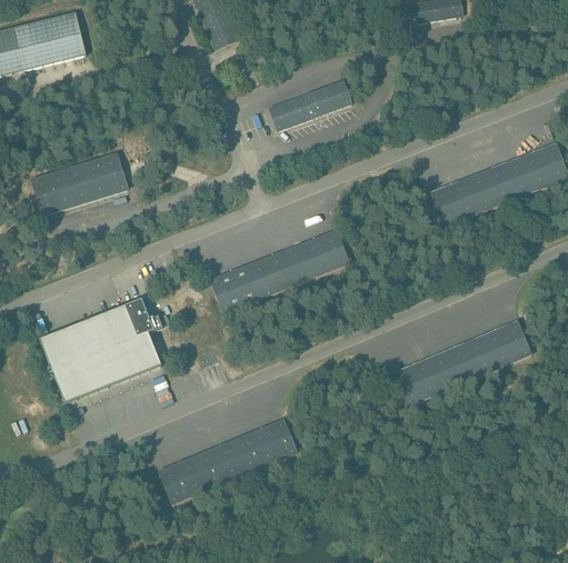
[(215,48),(239,38),(222,0),(195,0),(215,48)]
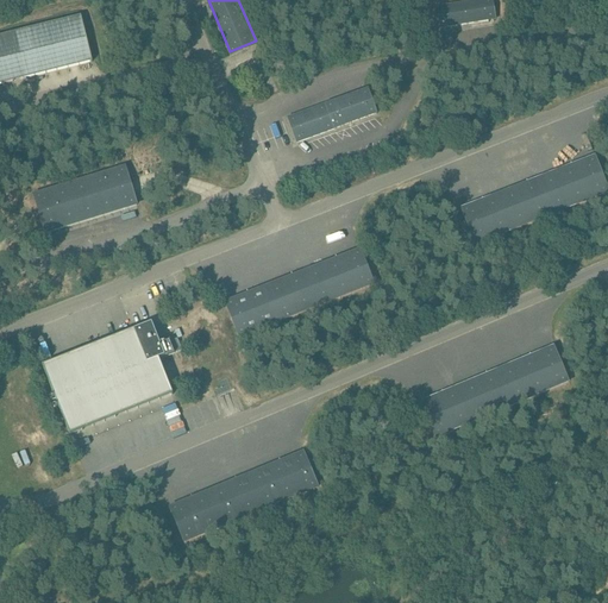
[(443,0),(436,1),(438,24),(495,14),(493,0),(443,0)]
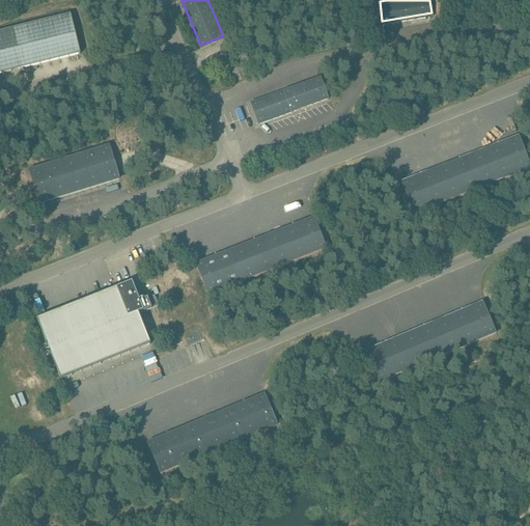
[(70,9),(0,27),(0,68),(80,49),(70,9)]
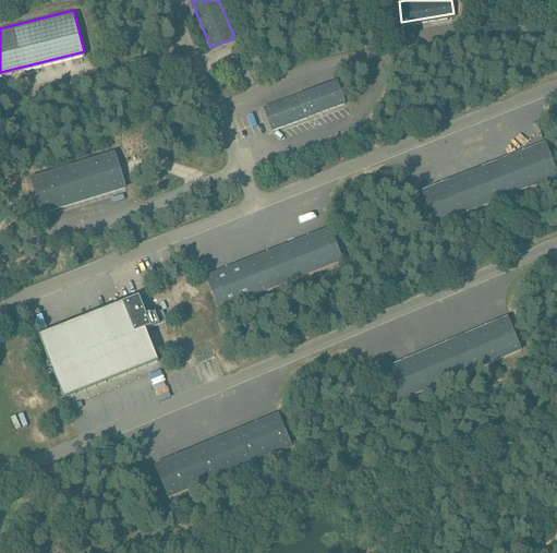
[(143,44),(144,27),(145,20),(135,20),(134,44),(143,44)]
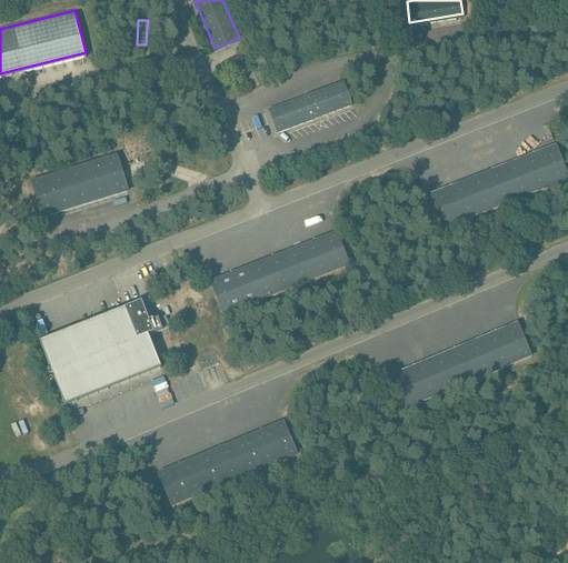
[(277,130),(351,102),(344,78),(268,106),(277,130)]
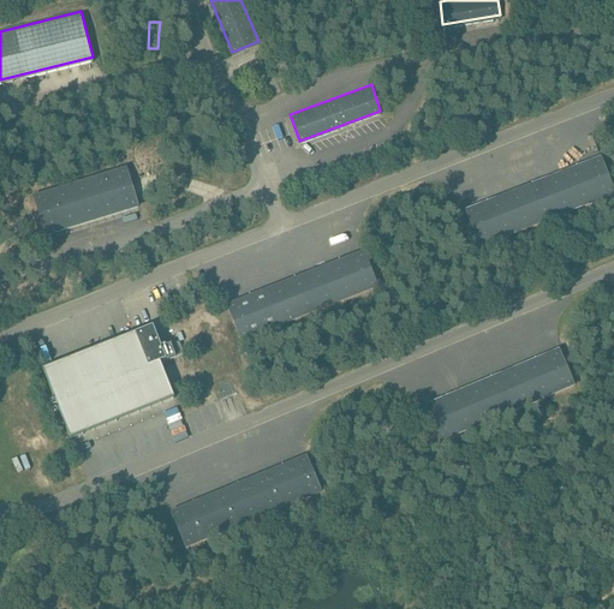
[(613,186),(600,151),(464,206),(478,244),(613,190),(613,186)]
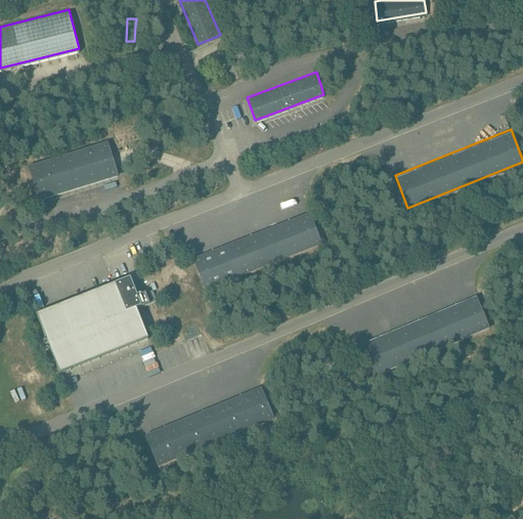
[(28,163),(38,198),(118,173),(107,138),(28,163)]
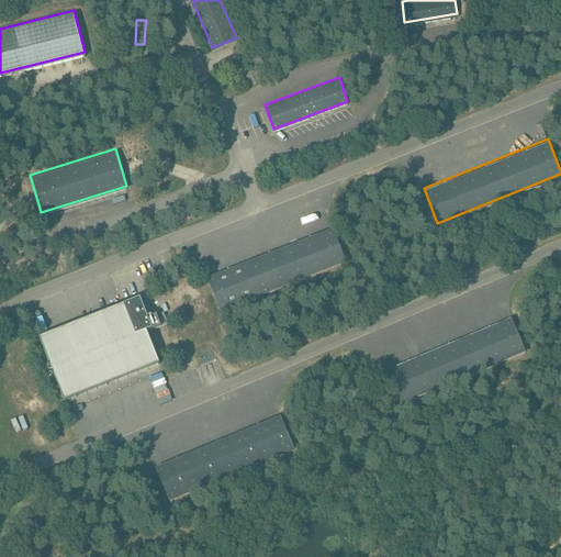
[(332,225),(206,274),(220,308),(345,258),(332,225)]
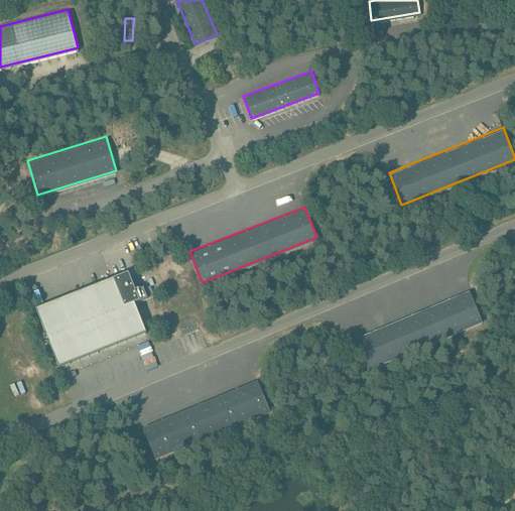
[(127,270),(35,306),(58,364),(145,330),(133,300),(139,297),(147,295),(143,284),(134,287),(127,270)]
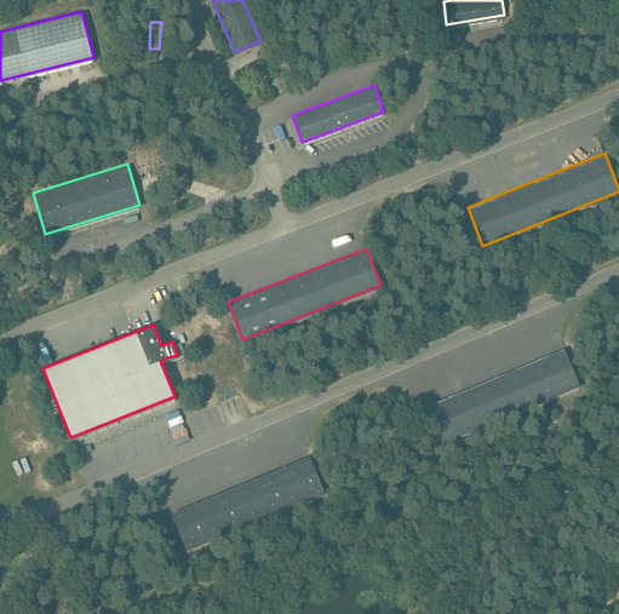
[(184,351),(179,339),(173,343),(178,354),(184,351)]
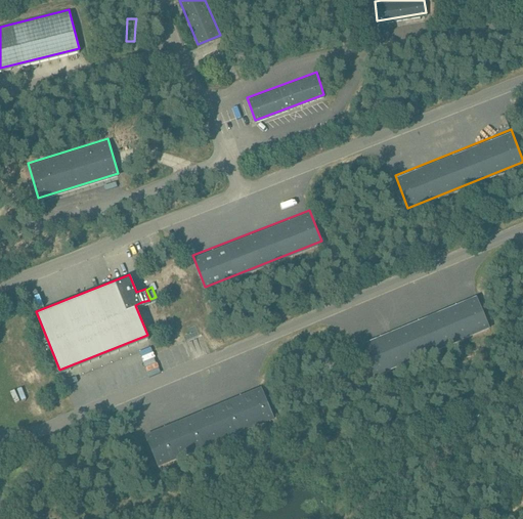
[(476,293),(360,342),(374,374),(489,326),(476,293)]
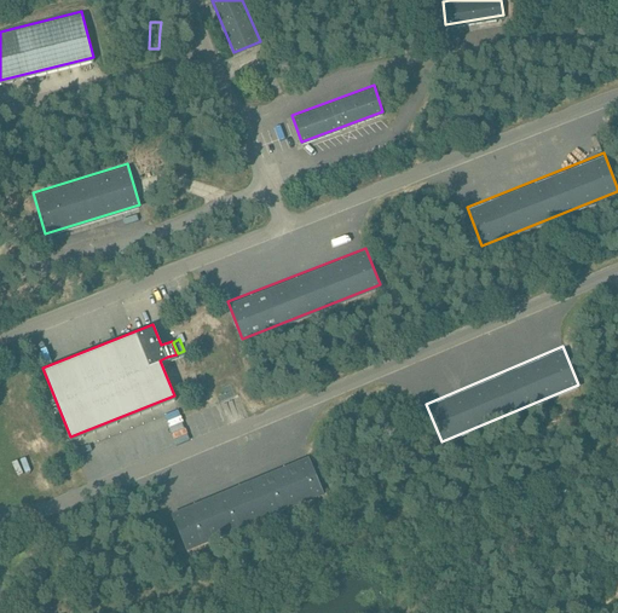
[(307,454),(171,510),(186,548),(323,491),(307,454)]
